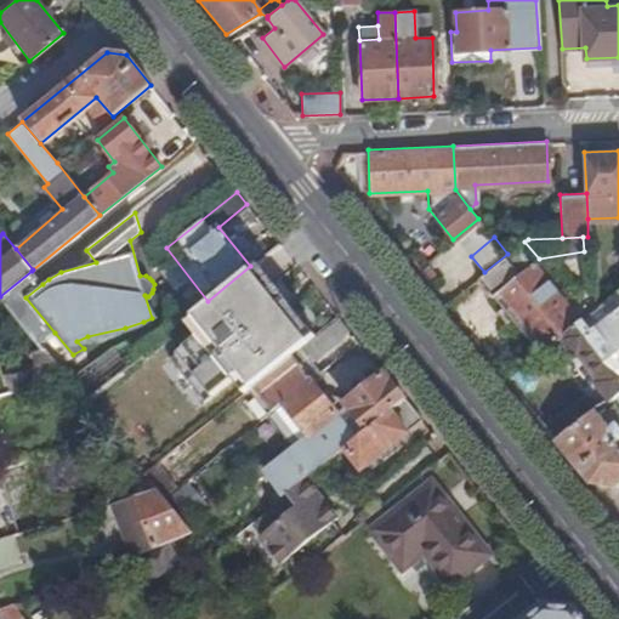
[(539,259),(524,242),(507,254),(484,272),(476,277),(490,295),(495,290),(543,347),(561,333),(574,322),(557,300),(558,300),(531,266),(539,259)]
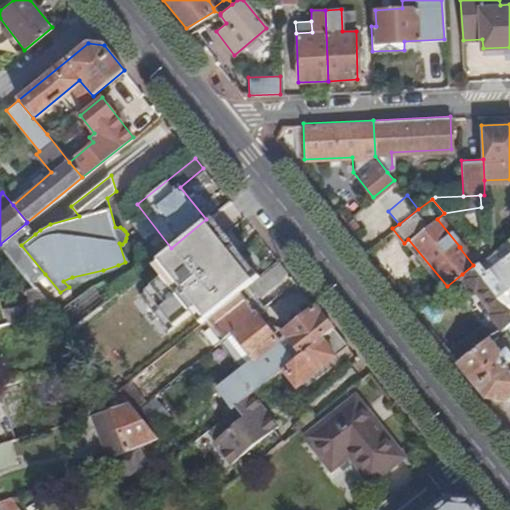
[(206,219),(171,248),(154,261),(166,278),(135,303),(162,337),(193,312),(202,322),(208,317),(258,277),(210,216),(206,219)]
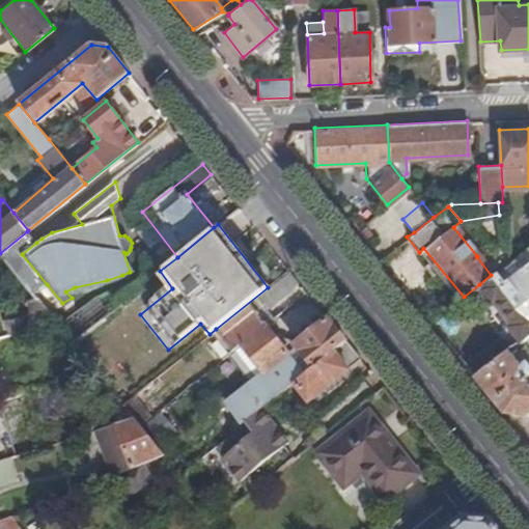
[(363,225),(356,231),(365,242),(371,237),(363,225)]
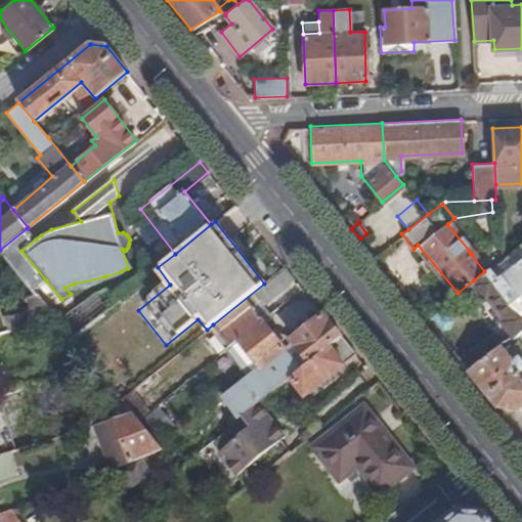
[(27,228),(0,250),(33,291),(46,280),(22,251),(36,240),(27,228)]
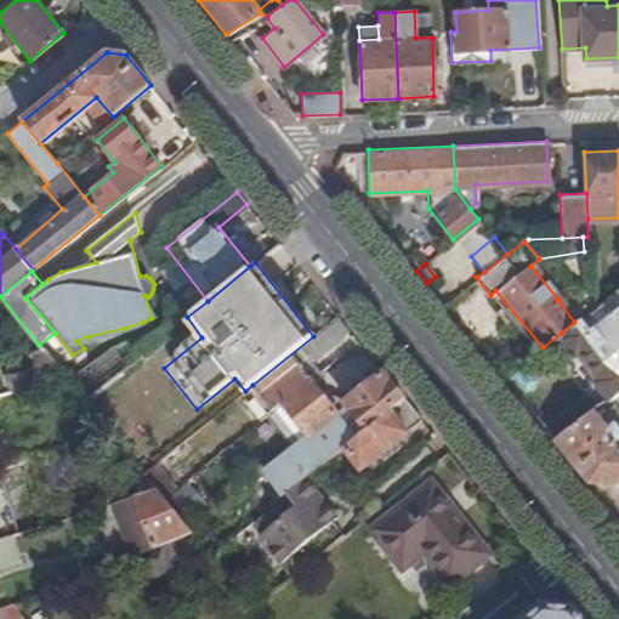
[(618,288),(592,310),(591,308),(574,322),(561,333),(611,397),(611,398),(617,393),(618,391),(618,288)]
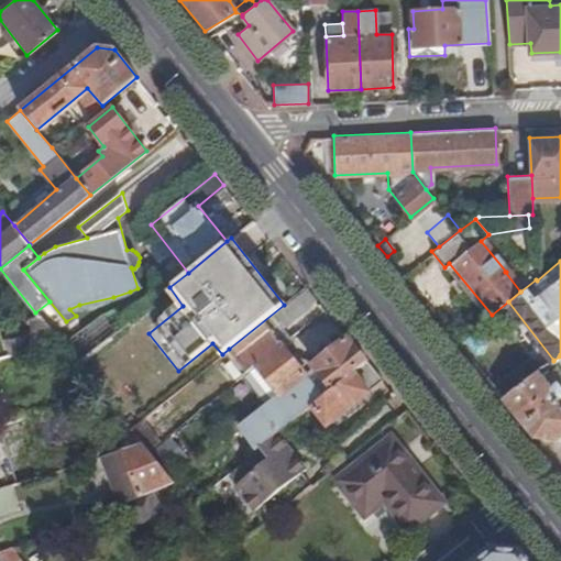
[(316,299),(306,287),(284,305),(229,349),(245,372),(255,363),(278,394),(281,394),(306,375),(310,371),(311,366),(309,364),(307,361),(303,361),(298,364),(281,343),(289,336),(283,328),(316,299)]
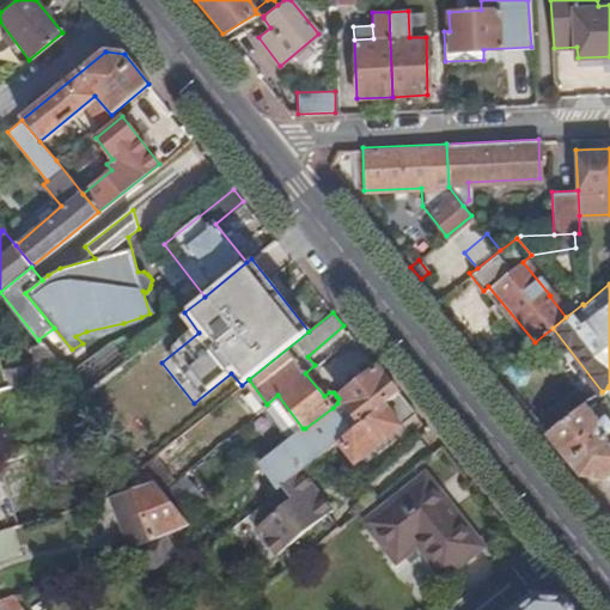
[(321,368),(342,389),(370,361),(348,341),(321,368)]
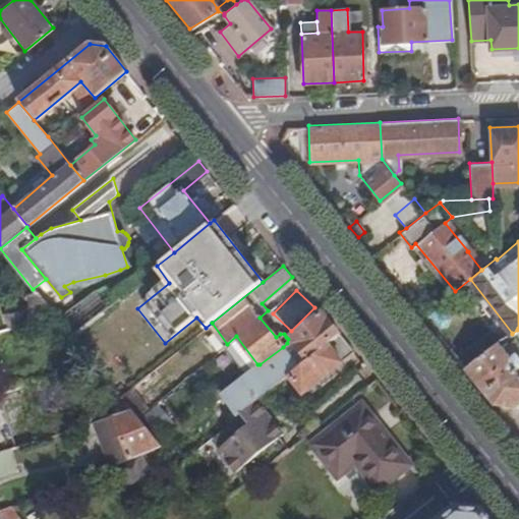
[(4,313),(8,327),(53,313),(36,293),(24,296),(27,307),(4,313)]
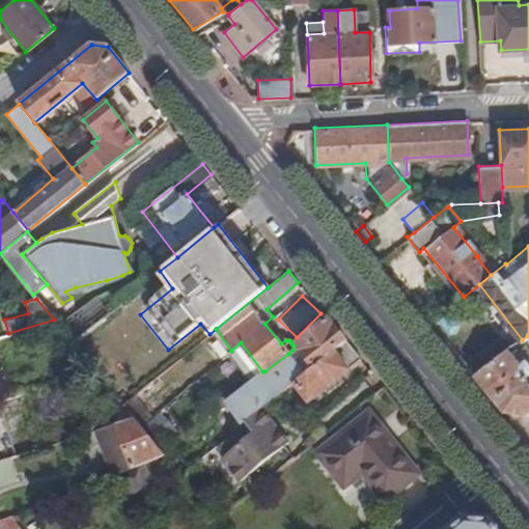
[(345,341),(328,319),(296,344),(297,346),(293,350),(288,354),(265,371),(227,402),(243,424),(246,421),(262,409),(280,394),(294,383),(345,341)]
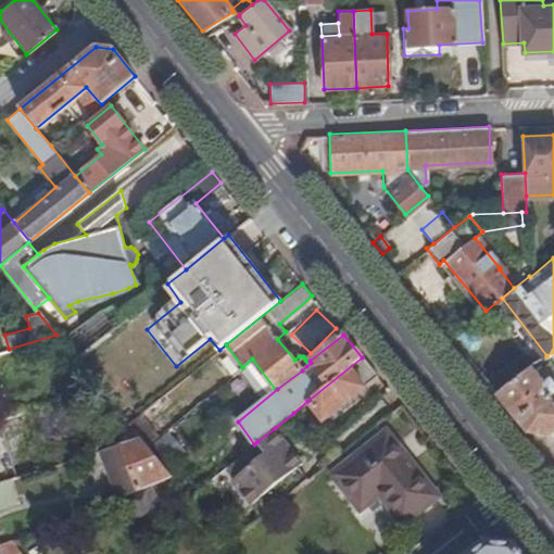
[(377,376),(362,357),(307,401),(324,419),(377,376)]
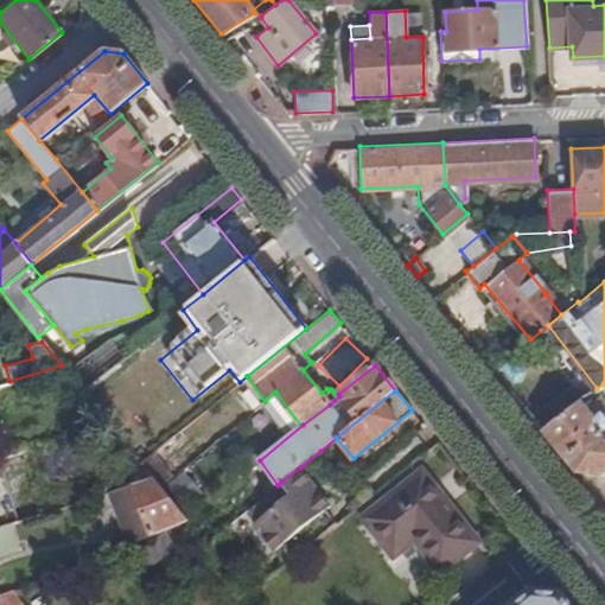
[(580,401),(587,395),(584,390),(577,395),(580,401)]
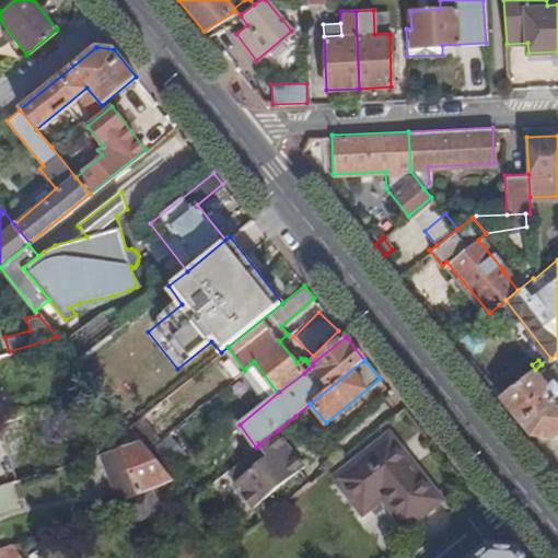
[(545,369),(542,364),(535,370),(499,396),(530,434),(554,439),(557,434),(557,397),(539,374),(545,369)]
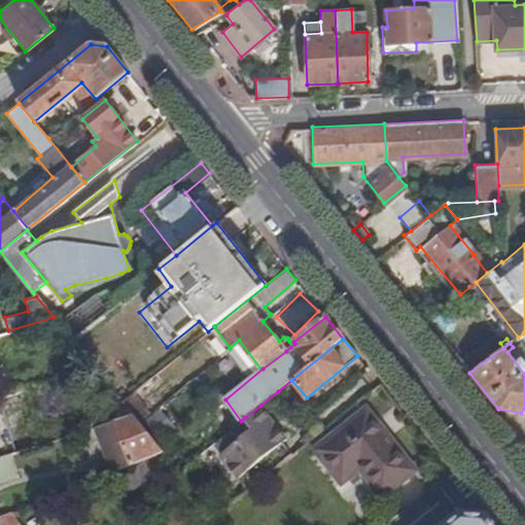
[(214,362),(222,380),(236,374),(228,356),(214,362)]
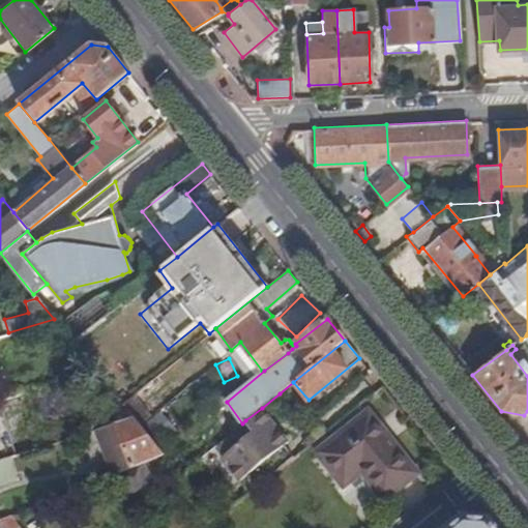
[(134,394),(122,403),(134,416),(140,423),(150,415),(134,394)]
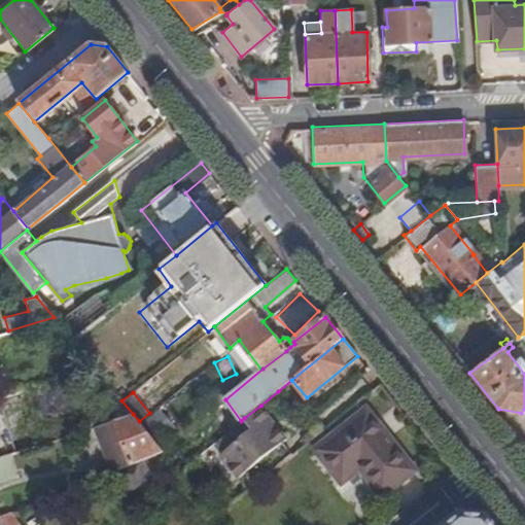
[(241,421),(225,399),(217,407),(233,427),(241,421)]
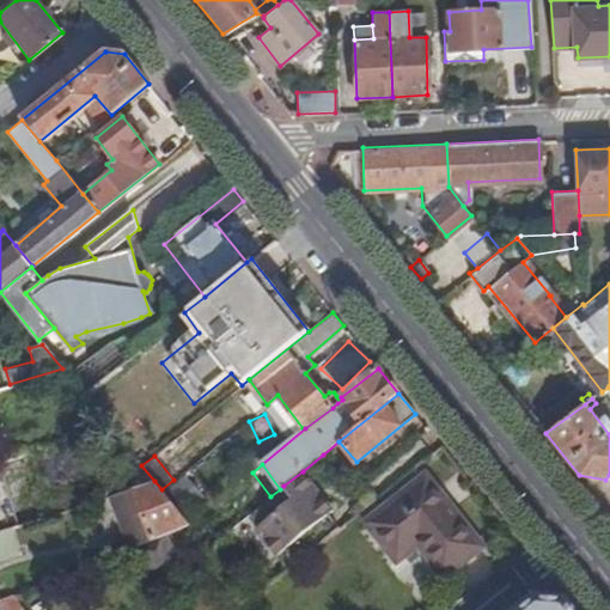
[(333,508),(303,471),(284,486),(292,498),(256,526),(288,567),(340,525),(329,512),(333,508)]
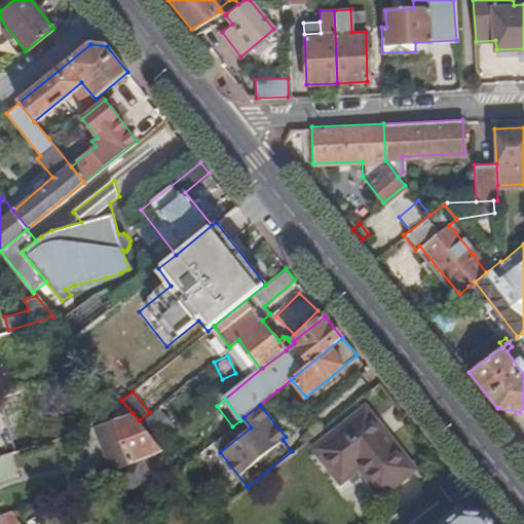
[(365,411),(316,449),(341,480),(359,465),(380,494),(411,470),(365,411)]
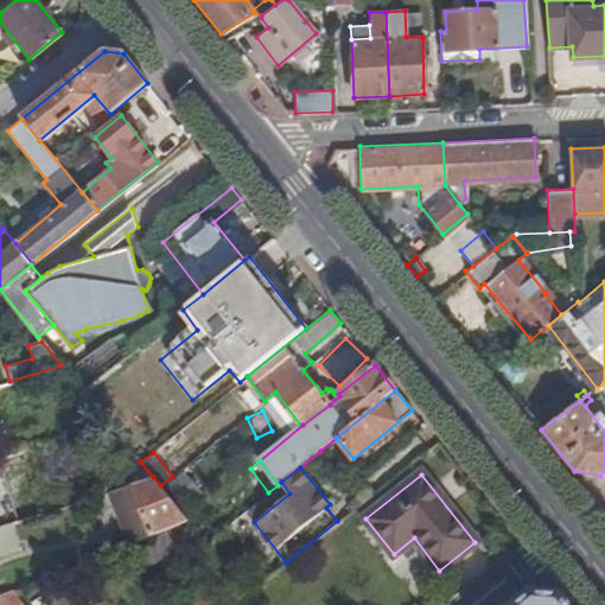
[(179,510),(160,485),(153,477),(112,491),(133,541),(188,520),(179,510)]
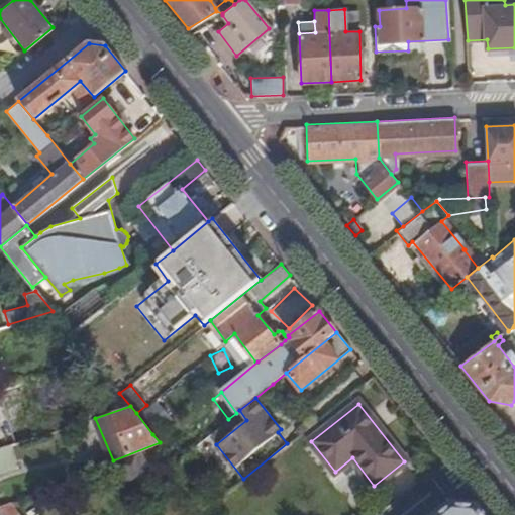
[(140,451),(116,470),(126,483),(151,465),(140,451)]
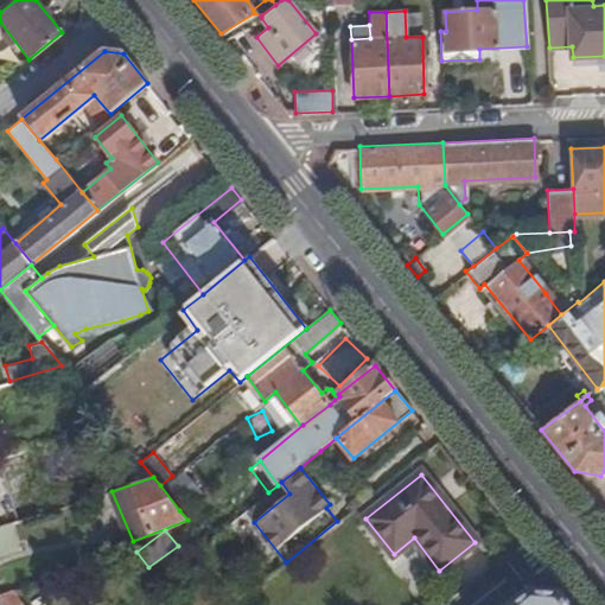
[(17,604),(10,592),(0,596),(0,603),(1,604),(17,604)]
